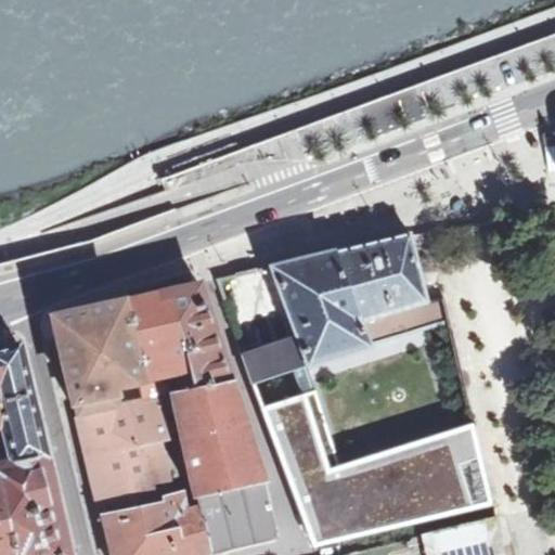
[(371,344),(448,320),(442,299),(426,304),(421,279),(410,233),(365,244),(268,268),(294,338),(285,340),(282,343),(278,332),(259,337),(263,349),(242,356),(247,372),(250,383),(306,364),(307,365),(370,346),(371,344)]
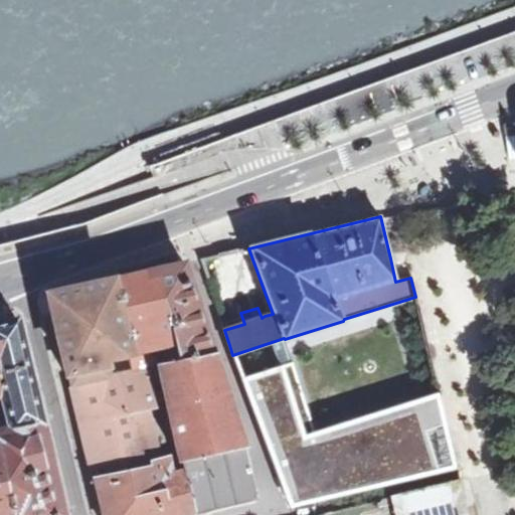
[(415,297),(439,393),(484,381),(474,345),(485,342),(476,310),(465,313),(457,284),(468,281),(465,269),(454,272),(452,264),(434,247),(390,259),(395,282),(410,278),(415,297)]
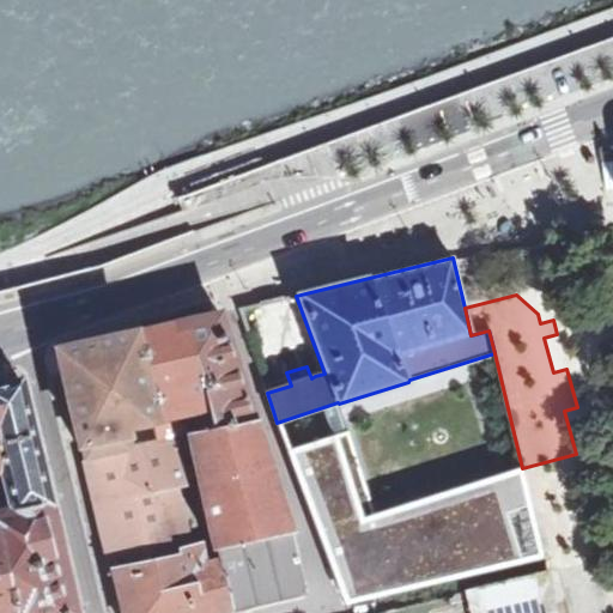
[(325,374),(296,296),(285,298),(315,376),(325,374)]
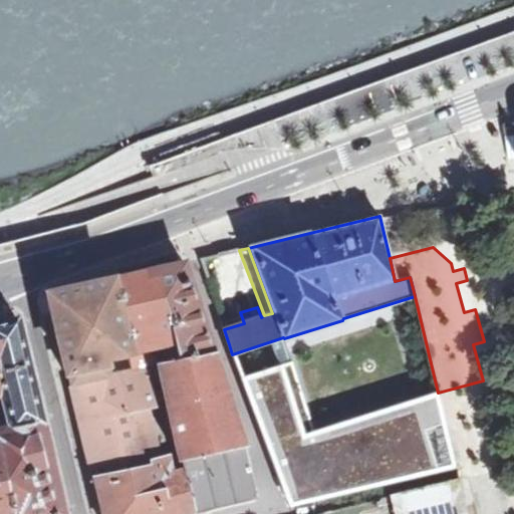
[(155,364),(213,351),(201,312),(185,263),(171,266),(160,268),(112,279),(135,369),(155,364)]
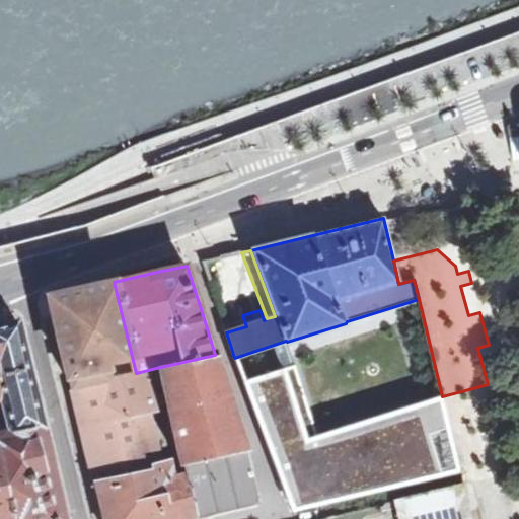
[(73,389),(136,373),(114,282),(51,296),(73,389)]
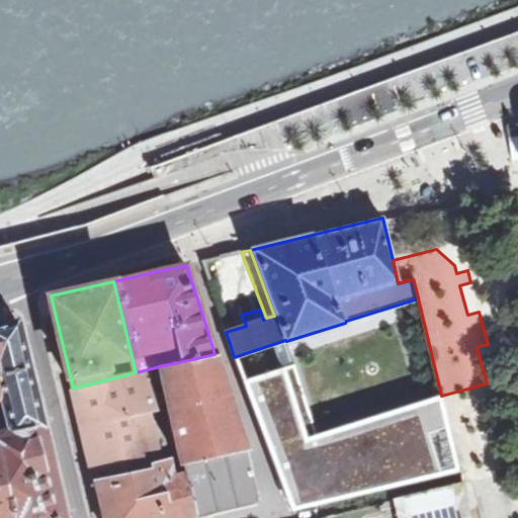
[(0,324),(0,517),(63,517),(37,411),(17,321),(0,324)]
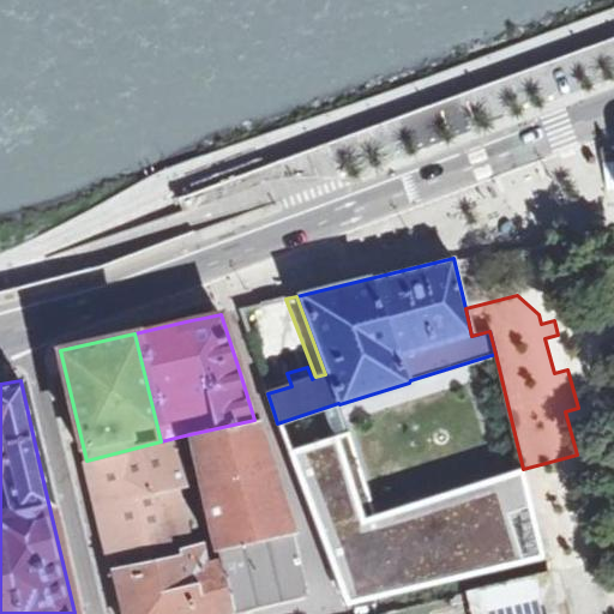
[(197,483),(212,551),(292,533),(254,420),(185,435),(197,483)]
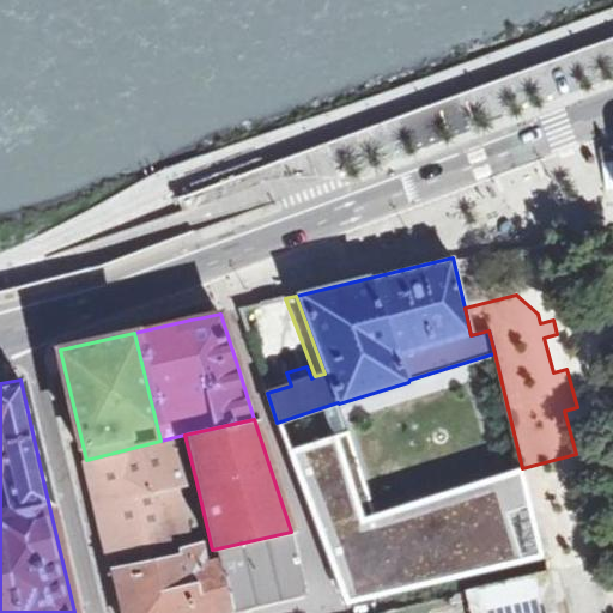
[(545,557),(522,468),(375,514),(349,432),(286,451),(331,568),(366,556),(378,596),(545,557)]
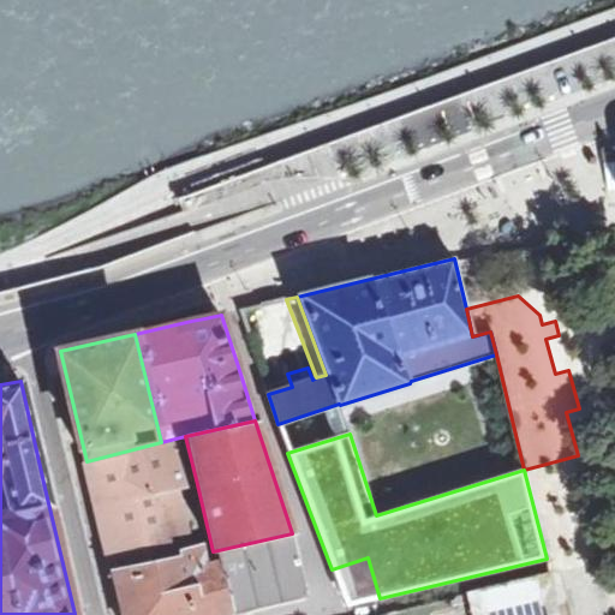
[(185,436),(161,442),(87,461),(93,490),(123,614),(203,614),(187,549),(173,490),(197,484),(185,436)]
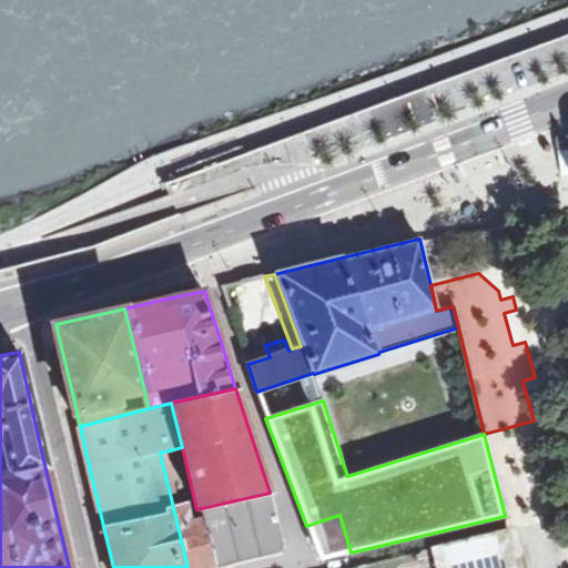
[(200,523),(212,566),(283,549),(272,500),(270,493),(196,509),(200,523)]
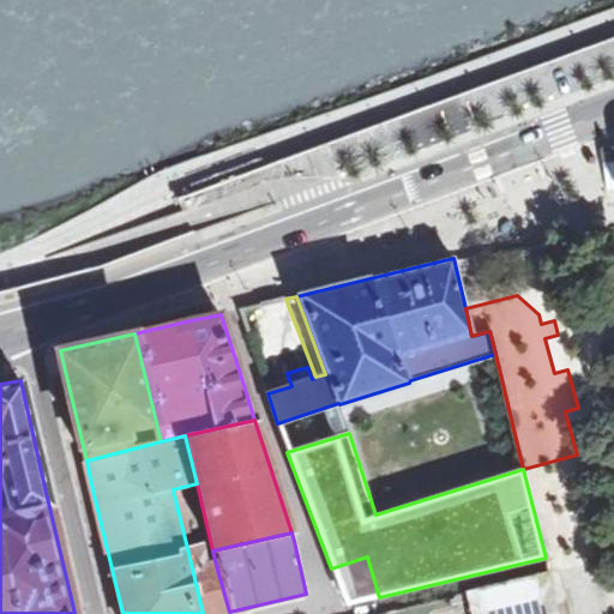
[(218,613),(222,613),(229,612),(216,565),(197,570),(191,547),(187,548),(203,613),(218,613)]
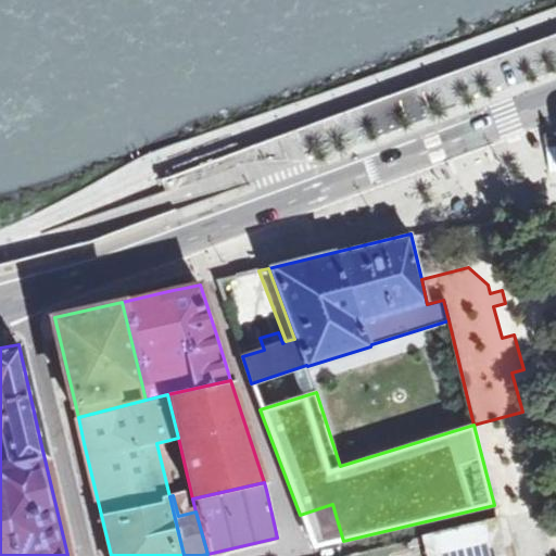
[(541,555),(531,510),(500,519),(343,555),(541,555)]
